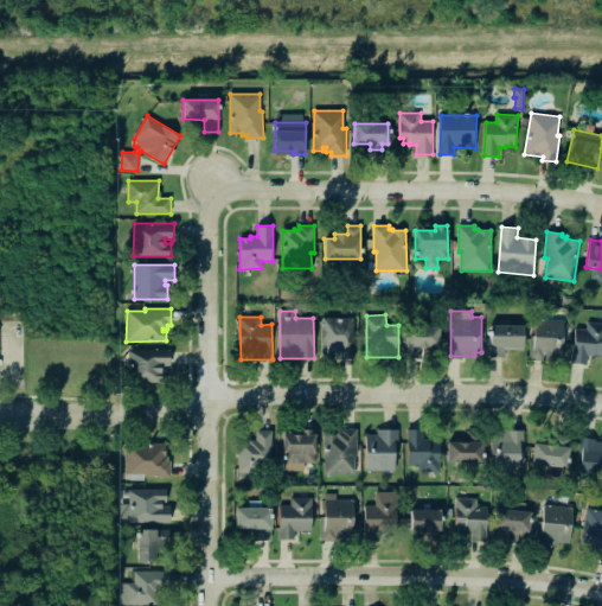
[(322,318),(354,318),(354,358),(322,358),(322,318)]
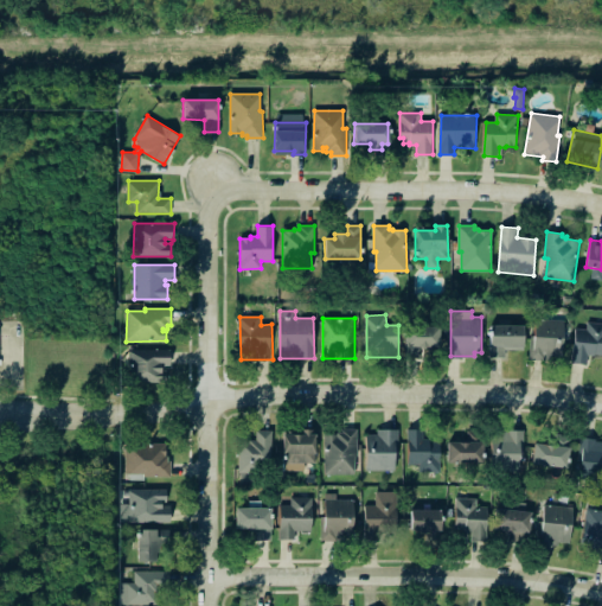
[(533,318),(530,358),(545,359),(545,358),(561,359),(564,320),(533,318)]
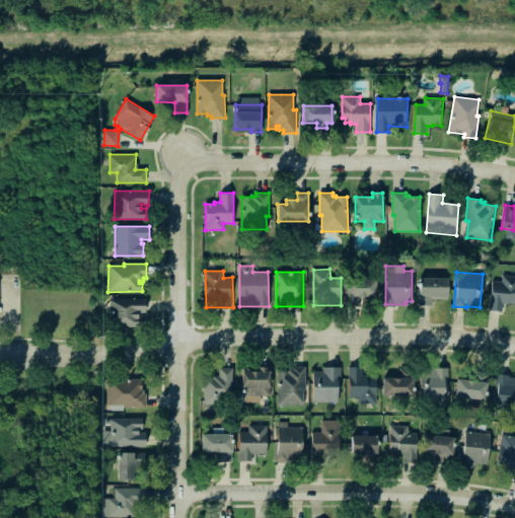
[(514,301),(509,300),(509,302),(504,302),(503,310),(490,309),(493,280),(503,281),(503,275),(514,276),(514,301)]
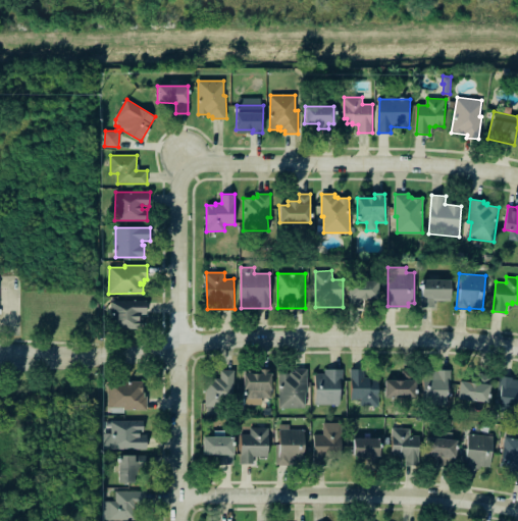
[(422,280),(451,279),(451,301),(435,301),(435,307),(422,307),(422,280)]
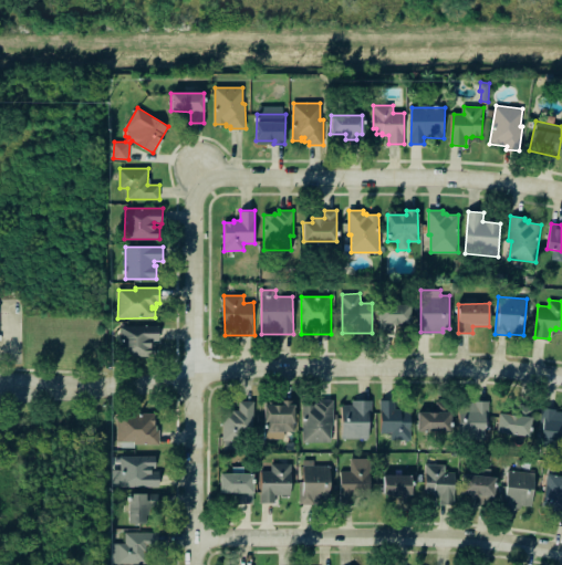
[(377,304),(410,304),(410,323),(399,323),(398,325),(393,325),(393,334),(377,334),(377,304)]
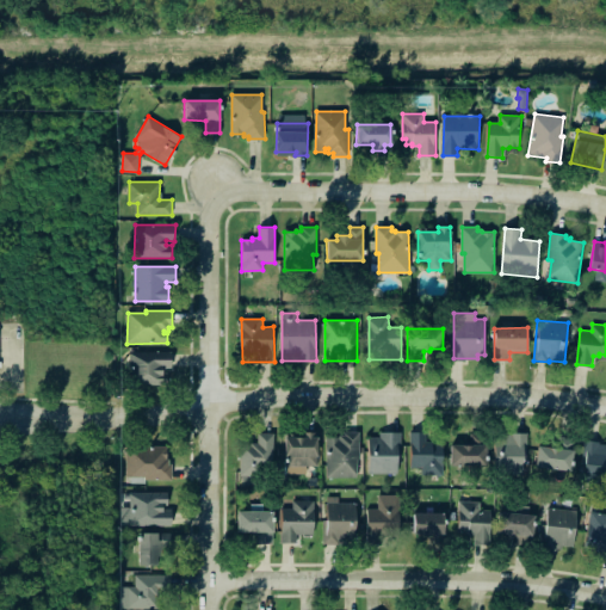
[(172,352),(172,368),(162,368),(162,373),(167,373),(167,383),(130,384),(130,352),(172,352)]
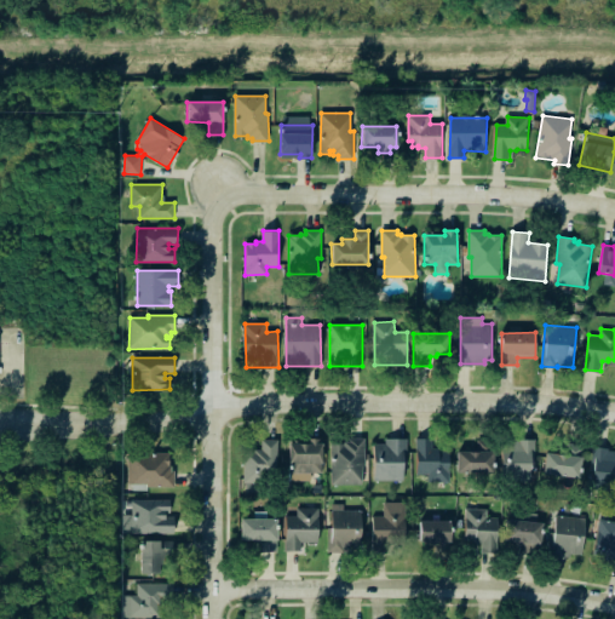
[(321,437),(322,471),(308,473),(308,480),(289,480),(288,443),(309,443),(309,439),(321,437)]
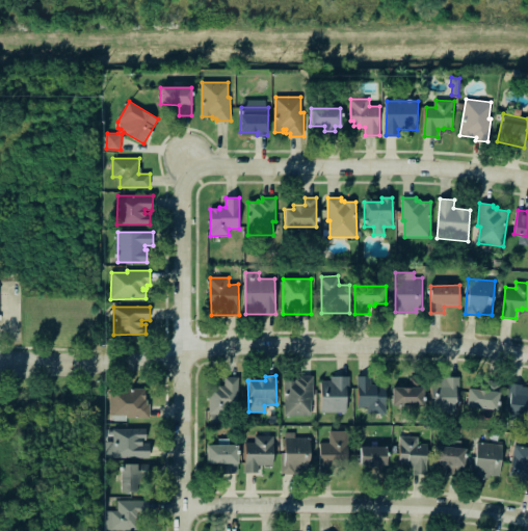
[(313,375),(314,398),(311,399),(311,415),(285,415),(285,379),(295,379),(295,378),(298,378),(298,375),(313,375)]
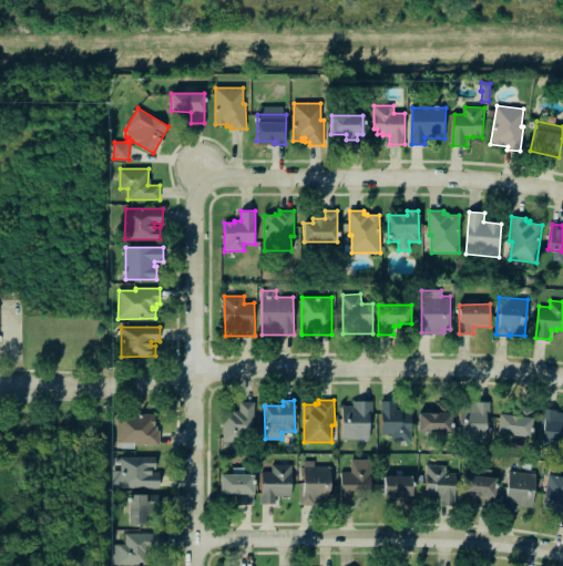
[(374,400),(374,422),(370,422),(370,438),(343,438),(343,405),(352,405),(352,400),(374,400)]
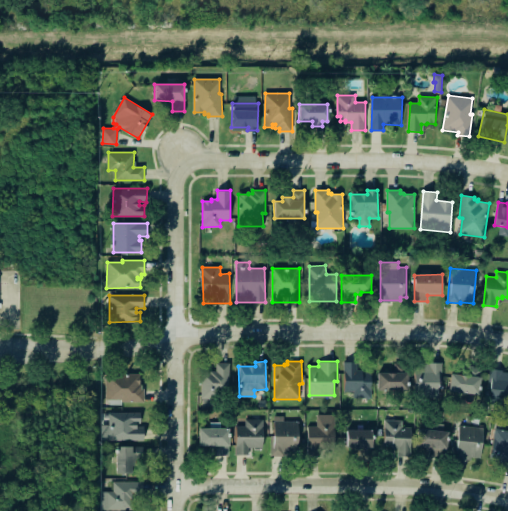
[(230,363),(228,399),(210,398),(209,403),(201,403),(203,372),(211,372),(211,371),(217,371),(217,362),(230,363)]
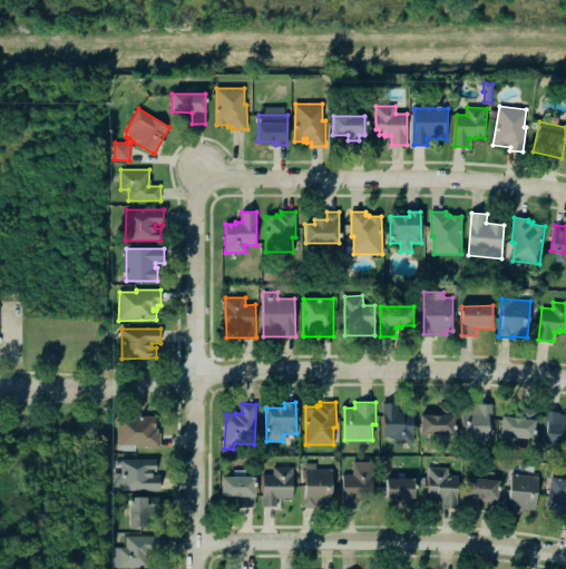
[(383,403),(398,403),(398,412),(417,412),(417,442),(394,442),(394,435),(383,437),(383,403)]
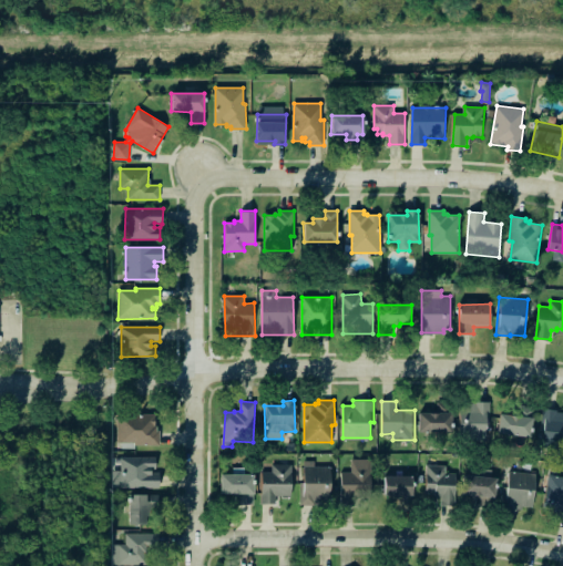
[(451,401),(451,431),(418,431),(418,412),(437,412),(437,401),(451,401)]
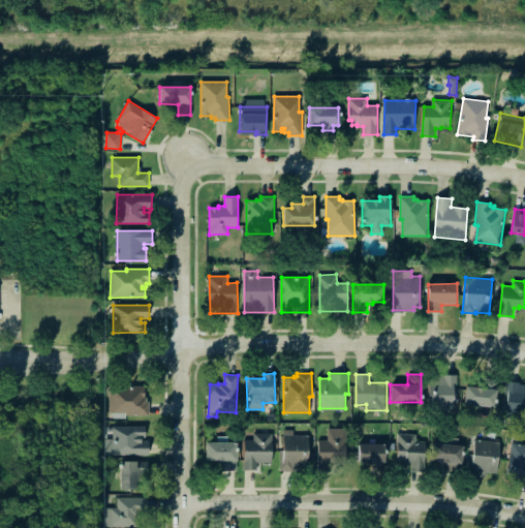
[(455,374),(456,402),(428,402),(428,376),(443,375),(443,374),(455,374)]
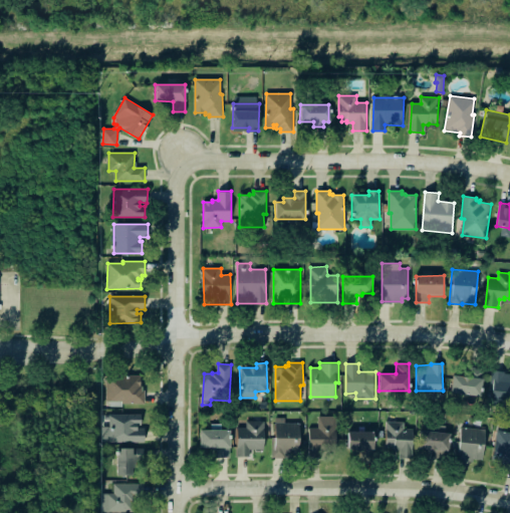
[(484,367),(480,396),(449,392),(451,374),(470,376),(471,365),(484,367)]
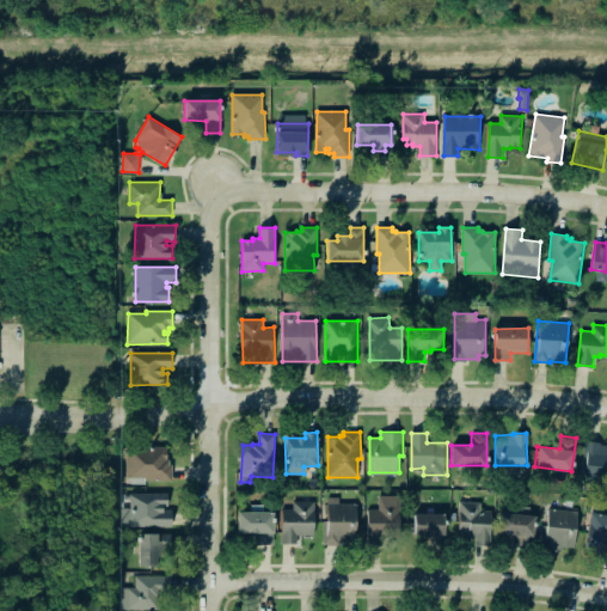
[(606,445),(600,444),(601,443),(587,440),(581,472),(606,476),(606,445)]
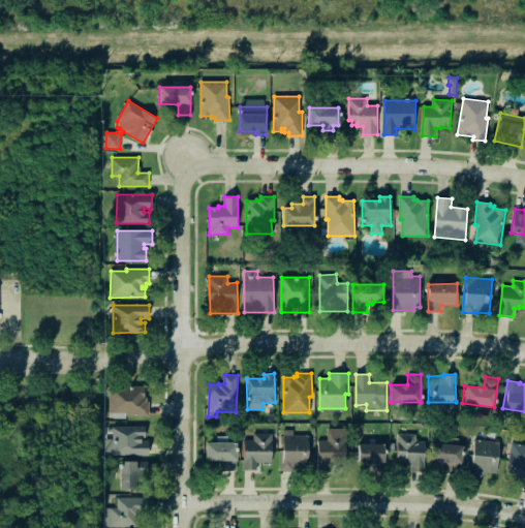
[(110,386),(110,412),(125,411),(125,414),(149,413),(149,401),(145,401),(145,397),(144,397),(144,386),(110,386)]
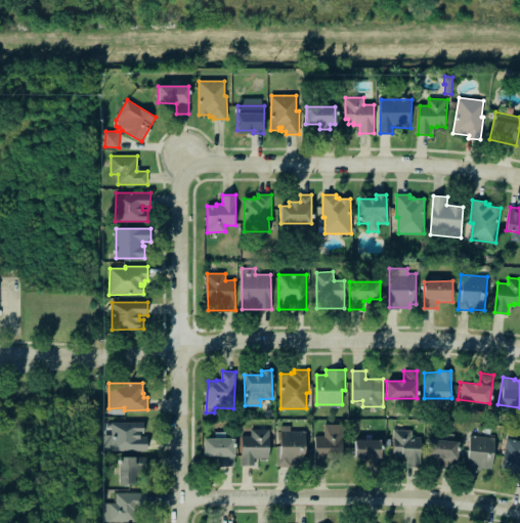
[(144,432),(144,422),(111,422),(112,450),(147,449),(147,436),(139,436),(139,432),(144,432)]
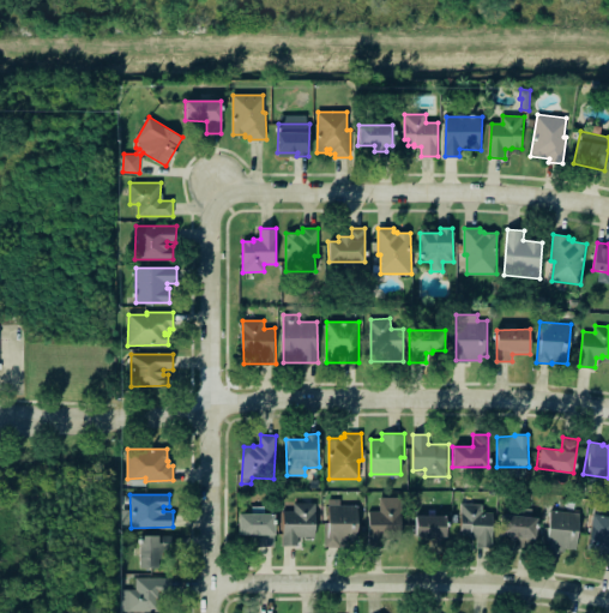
[(402,497),(402,533),(379,533),(379,538),(369,538),(369,511),(380,511),(380,497),(402,497)]
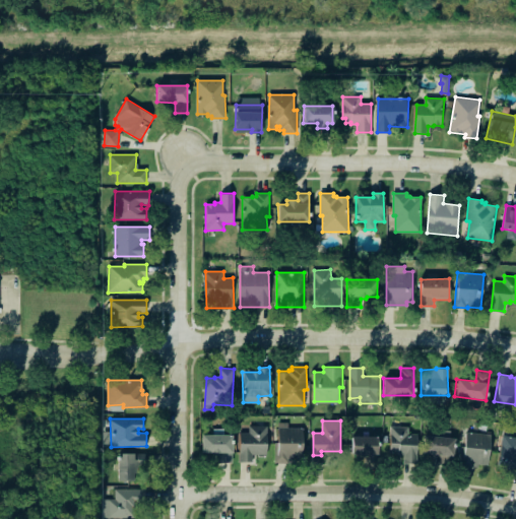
[(267,426),(266,454),(253,454),(253,461),(240,460),(241,432),(249,432),(249,426),(267,426)]
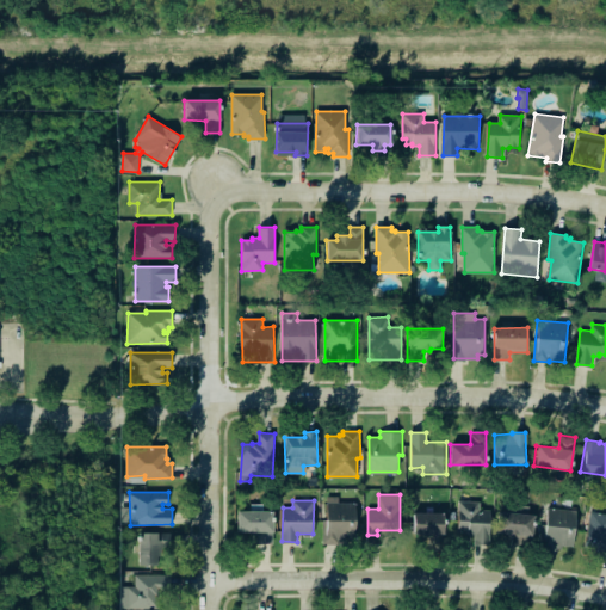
[(492,511),(490,535),(458,533),(459,500),(477,501),(477,510),(492,511)]
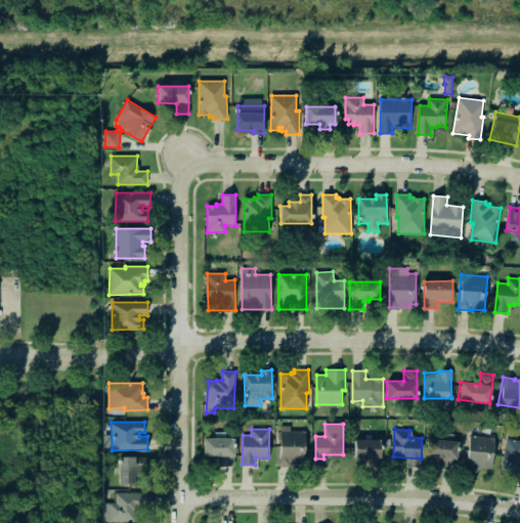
[(305,431),(304,464),(292,464),(292,467),(277,467),(277,445),(279,445),(280,431),(305,431)]
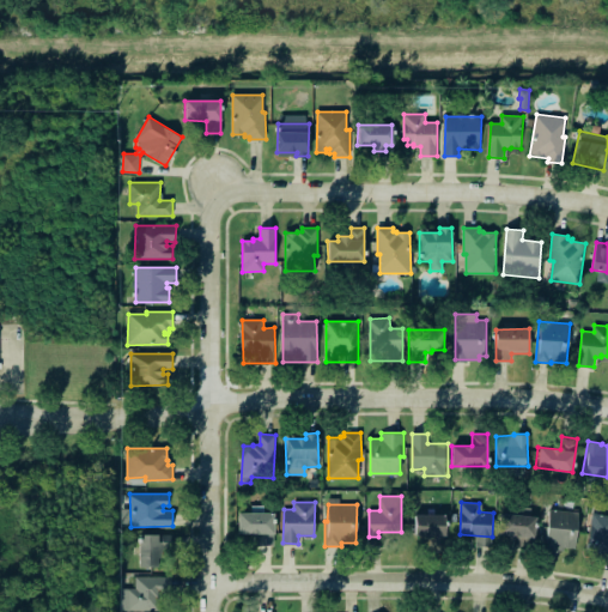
[(532,507),(532,515),(536,515),(534,538),(530,537),(529,549),(518,547),(520,535),(499,533),(502,513),(510,514),(511,504),(532,507)]
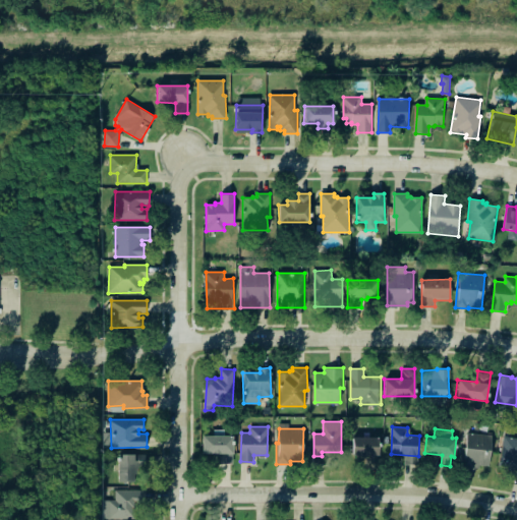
[(467,430),(494,434),(491,466),(480,465),(480,467),(469,466),(470,462),(464,462),(467,430)]
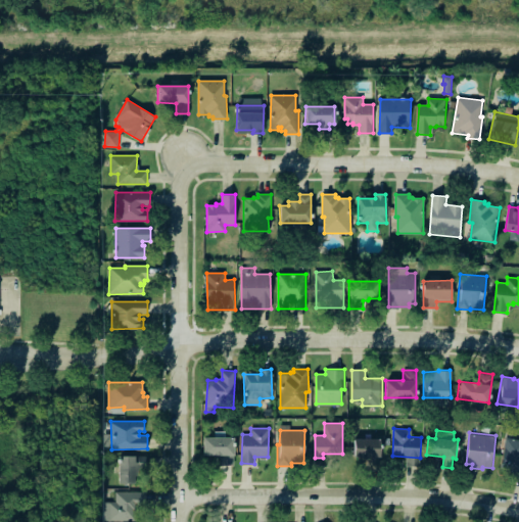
[(234,437),(234,464),(220,464),(220,456),(202,456),(202,437),(234,437)]
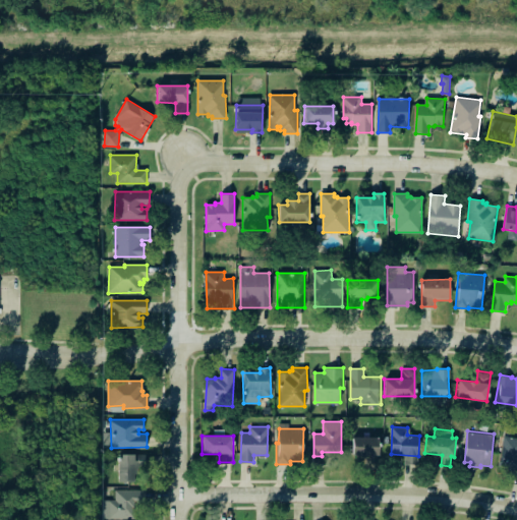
[(505,436),(516,438),(516,473),(498,469),(505,436)]
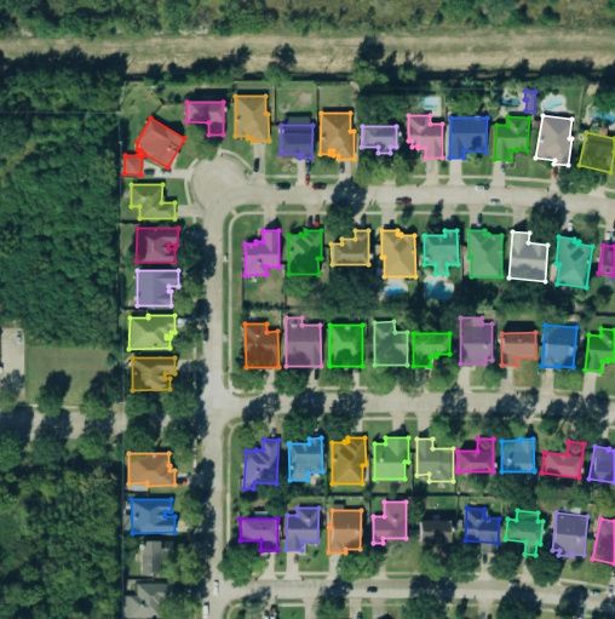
[(450,520),(450,540),(420,540),(420,520),(450,520)]
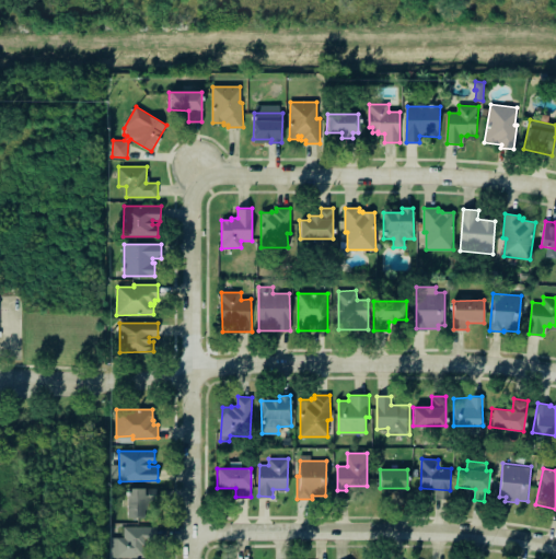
[(126,488),(126,517),(146,517),(146,502),(157,502),(157,488),(126,488)]
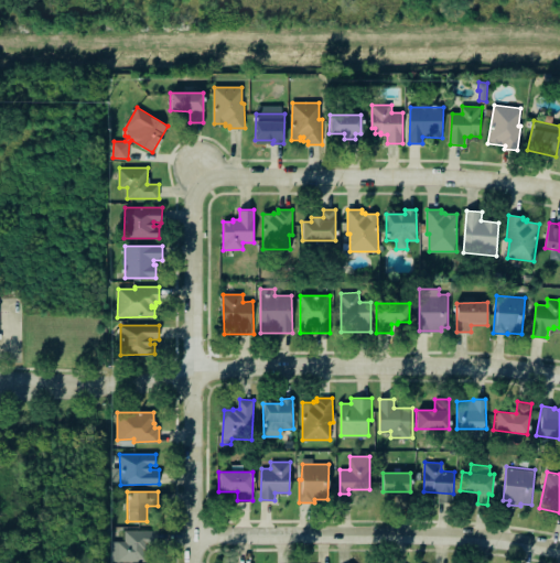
[(157,530),(126,530),(126,541),(115,541),(115,561),(143,561),(143,549),(144,549),(144,543),(157,543),(157,530)]
